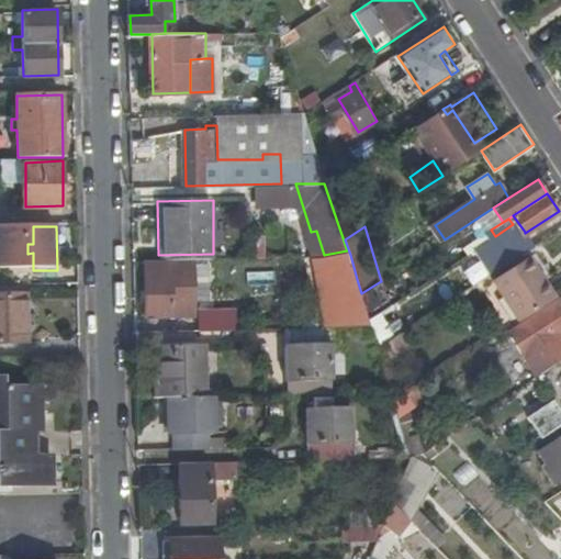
[(466,246),(470,252),(495,236),(491,230),(466,246)]
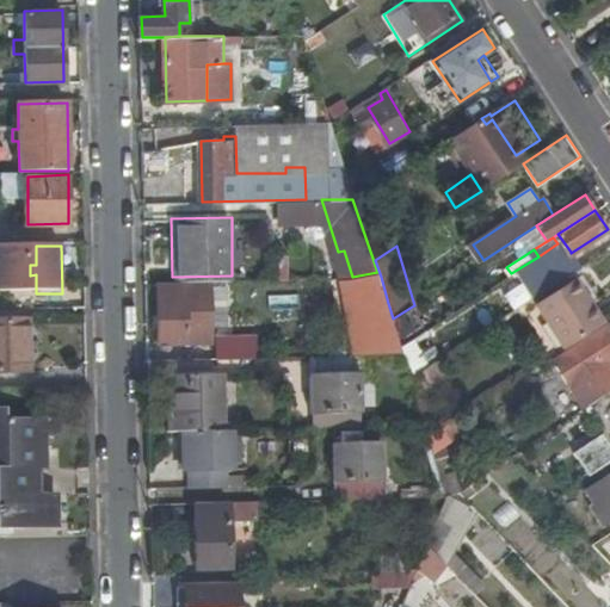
[(534,277),(543,291),(579,267),(571,253),(571,252),(534,277)]
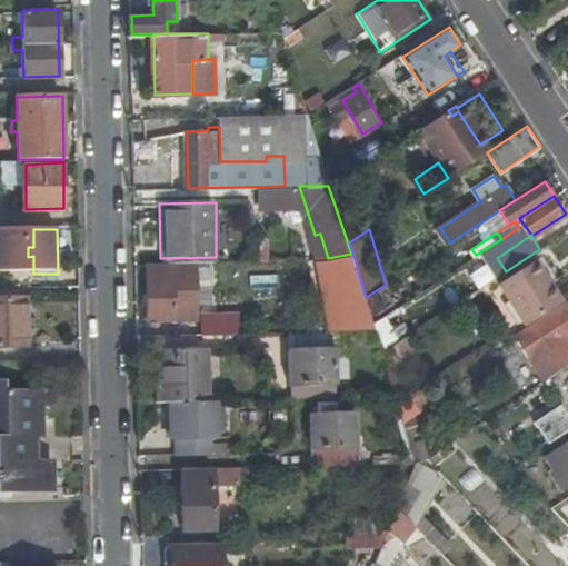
[(534,294),(546,311),(567,298),(567,279),(565,276),(567,274),(567,256),(564,250),(554,258),(554,259),(540,268),(549,283),(534,294)]
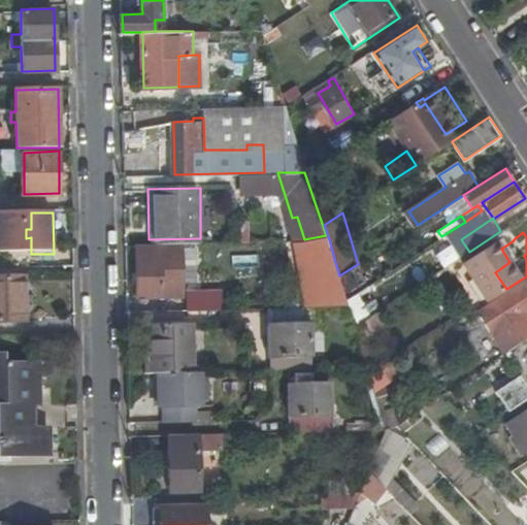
[(142,293),(186,292),(183,243),(139,243),(142,293)]
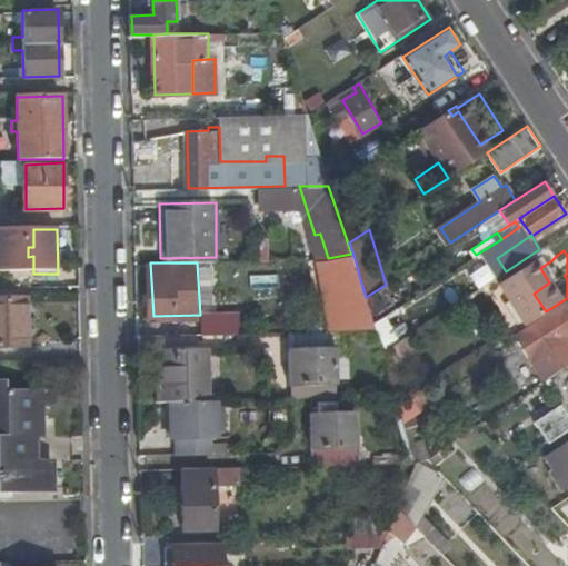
[(357,330),(376,330),(374,321),(371,315),(366,297),(361,283),(351,286),(358,309),(350,311),(357,330)]
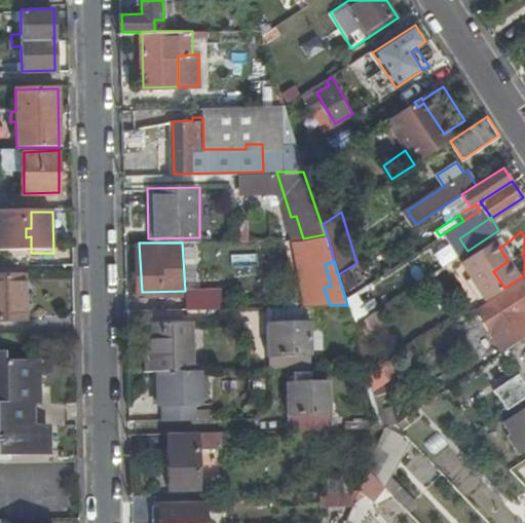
[(354,264),(338,274),(343,291),(362,279),(354,264)]
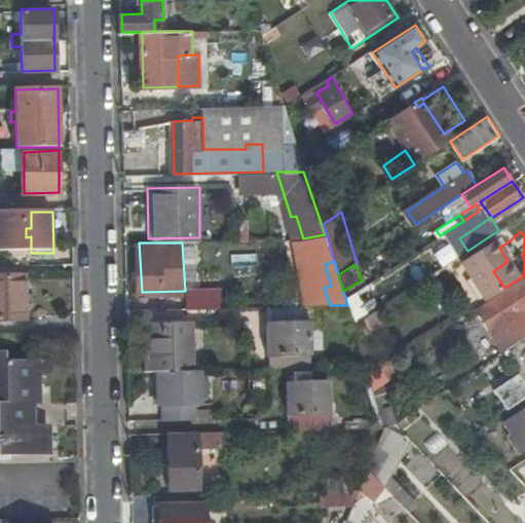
[(0,319),(24,319),(24,274),(0,274),(0,319)]
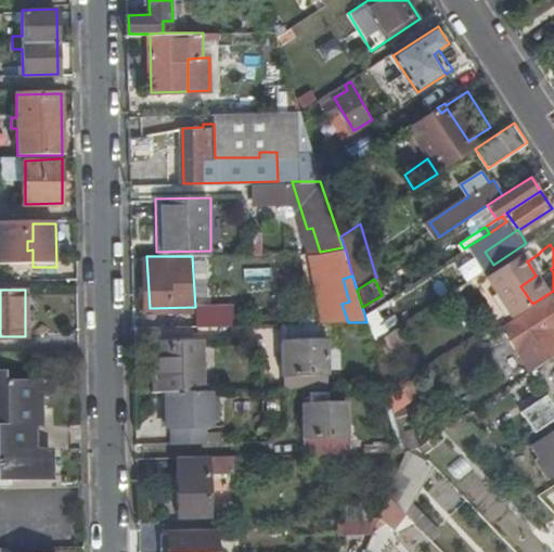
[(553,296),(538,307),(537,305),(505,326),(519,348),(553,325),(553,296)]
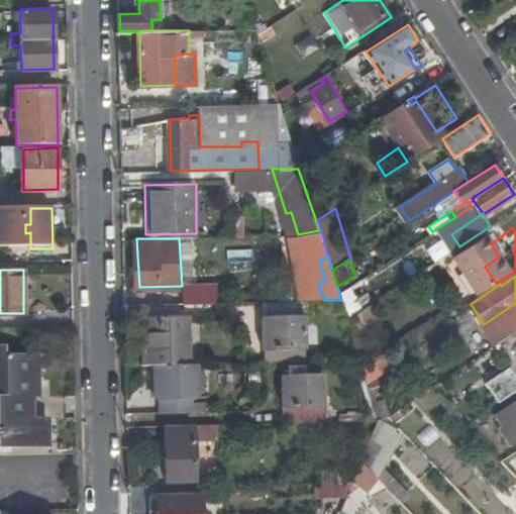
[(187,288),(187,303),(220,302),(220,287),(187,288)]
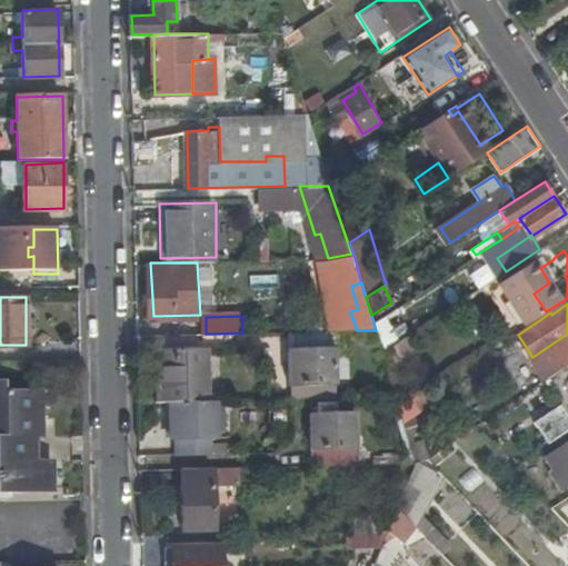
[(330,331),(297,331),(297,348),(291,349),(292,385),(337,384),(337,347),(330,348),(330,331)]
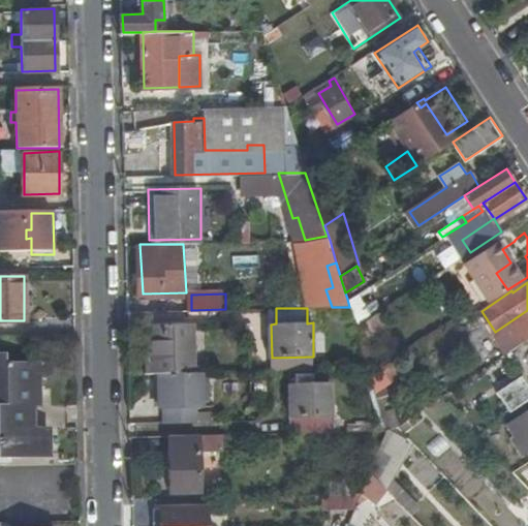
[(150,325),(151,373),(161,372),(194,372),(193,323),(150,325)]
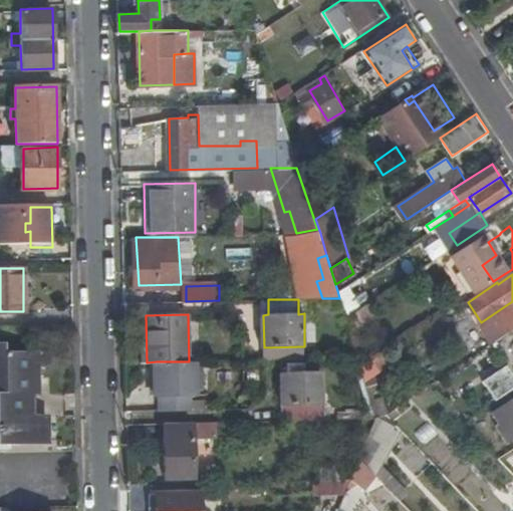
[(493,341),(512,329),(512,326),(509,320),(488,334),(493,341)]
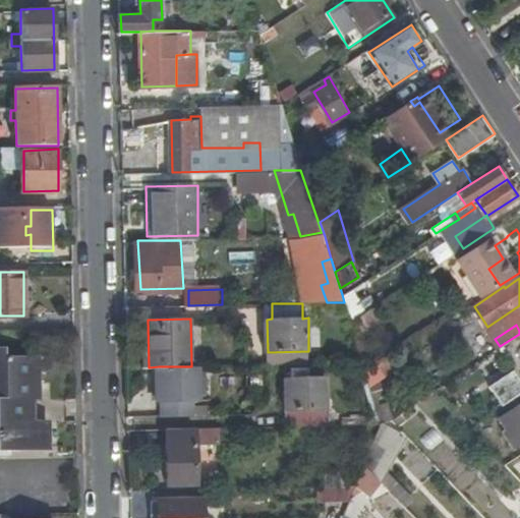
[(0,442),(2,442),(2,449),(46,448),(46,421),(29,421),(29,401),(37,400),(36,382),(39,382),(39,356),(4,357),(4,348),(0,347),(0,442)]
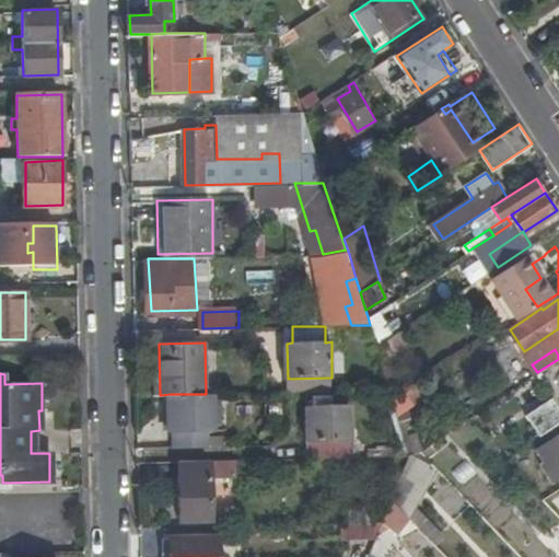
[(206,394),(171,394),(171,430),(175,431),(175,447),(213,447),(213,430),(216,430),(216,393),(206,394)]
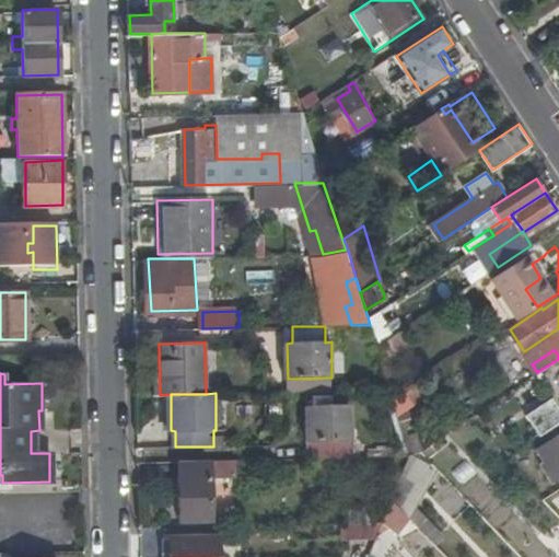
[(558,406),(551,395),(525,412),(538,433),(558,419),(558,406)]
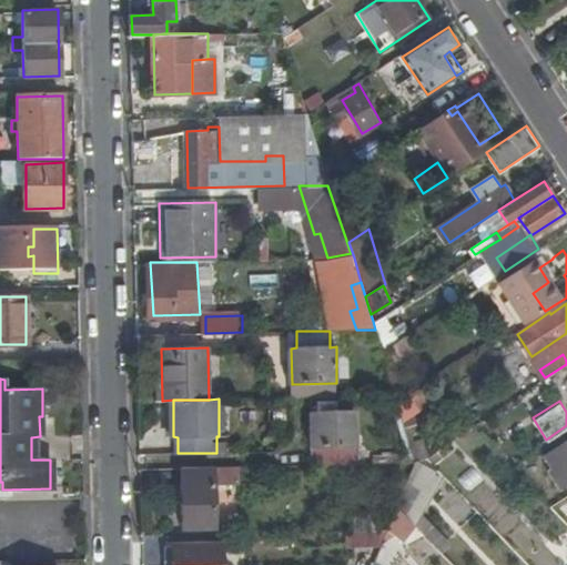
[(313,464),(358,463),(358,412),(313,413),(313,464)]
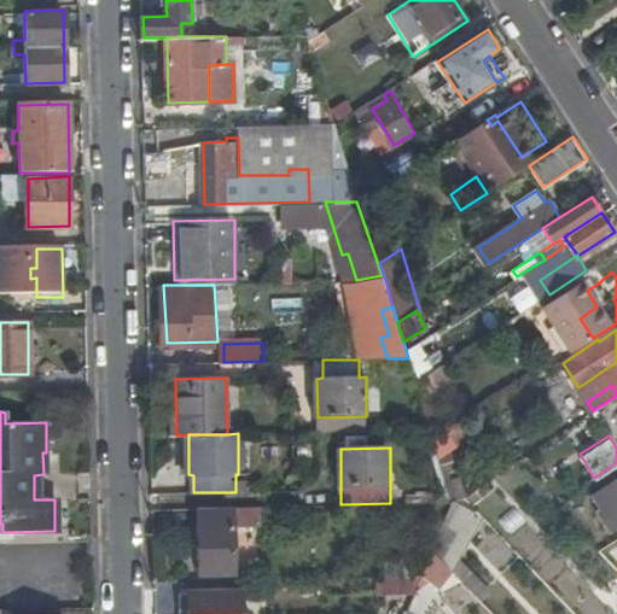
[(616,479),(603,489),(616,512),(616,479)]
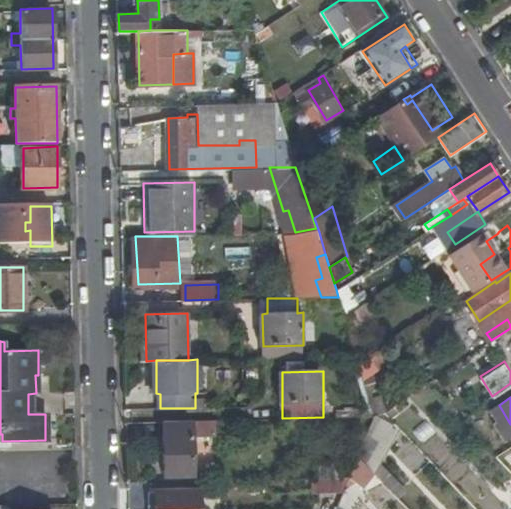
[(217,419),(165,421),(165,475),(193,474),(192,435),(217,434),(217,419)]
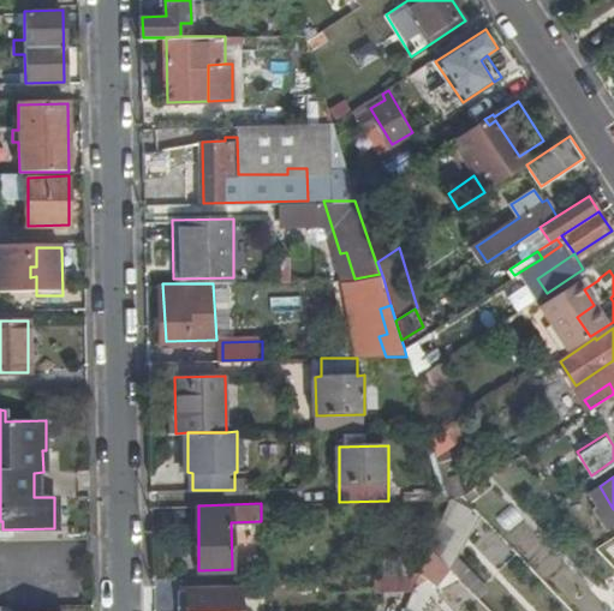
[(457,503),(430,547),(449,567),(459,577),(468,569),(455,557),(482,519),(457,503)]
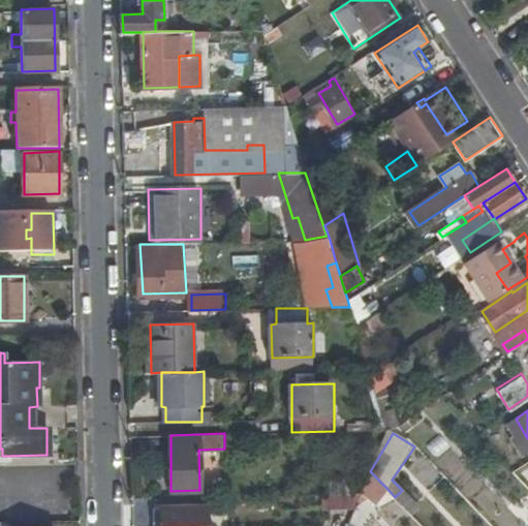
[(386,488),(370,471),(362,493),(374,502),(386,488)]
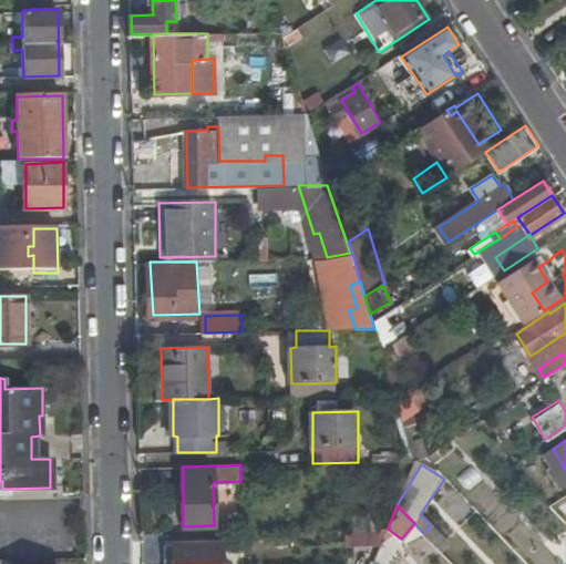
[(388,529),(347,529),(347,542),(382,541),(388,529)]
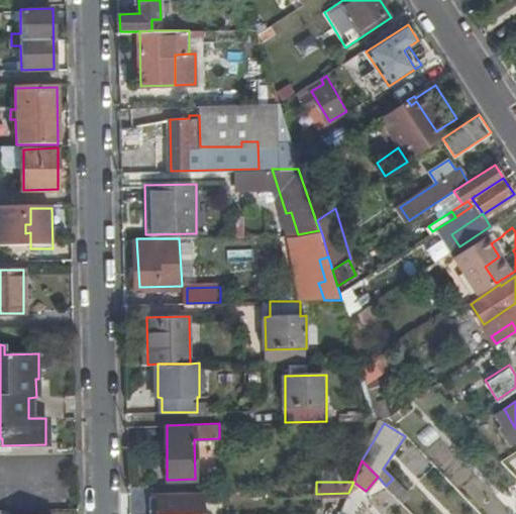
[(194,513),(195,495),(151,495),(150,513),(194,513)]
